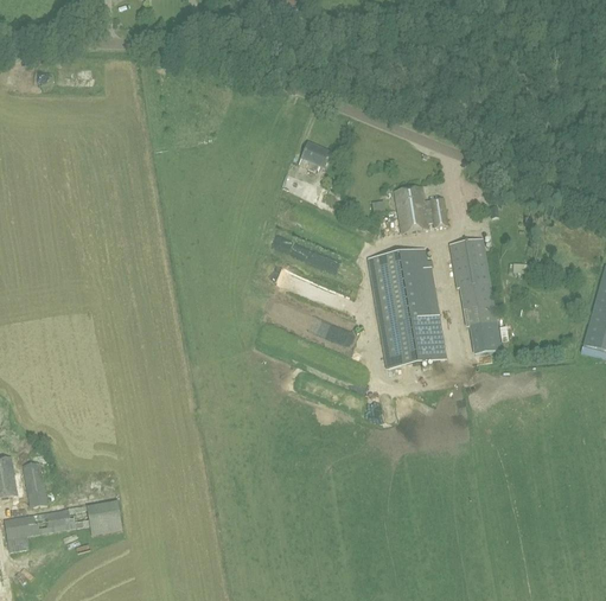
[(317,164),(324,166),(331,149),(307,139),(300,155),(310,159),(307,166),(314,170),(317,164)]
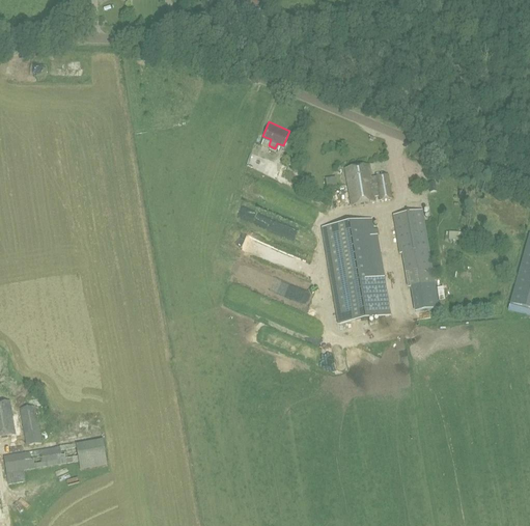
[(343,165),(350,201),(372,198),(369,182),(375,181),(379,197),(390,195),(387,171),(369,173),(367,161),(343,165)]
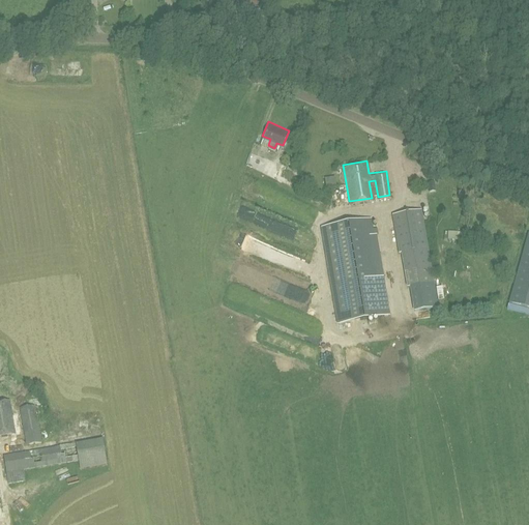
[(335,171),(327,173),(329,180),(338,178),(335,171)]
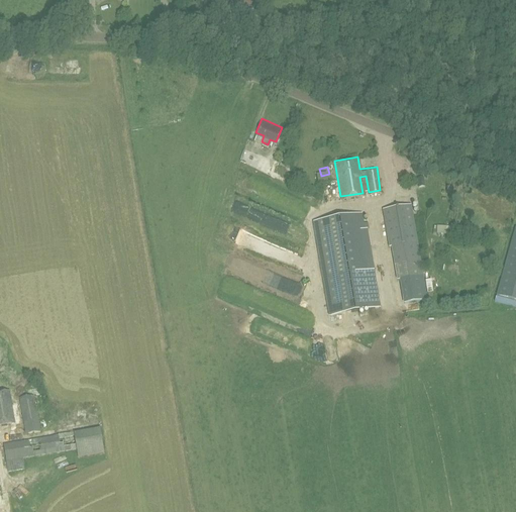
[(391,245),(402,302),(427,298),(412,202),(381,208),(387,243),(391,245)]
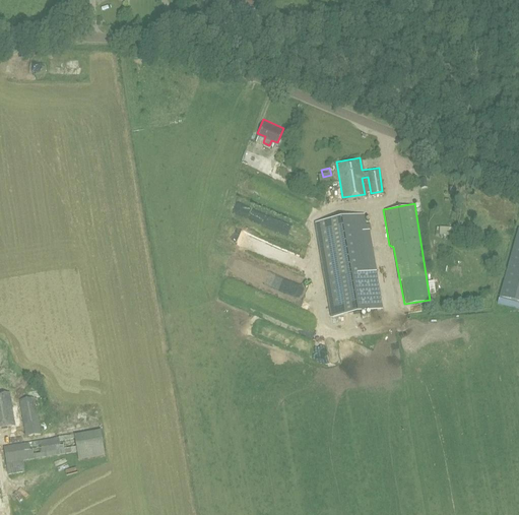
[(314,219),(330,314),(382,305),(369,226),(370,226),(369,220),(365,220),(364,210),(314,219)]
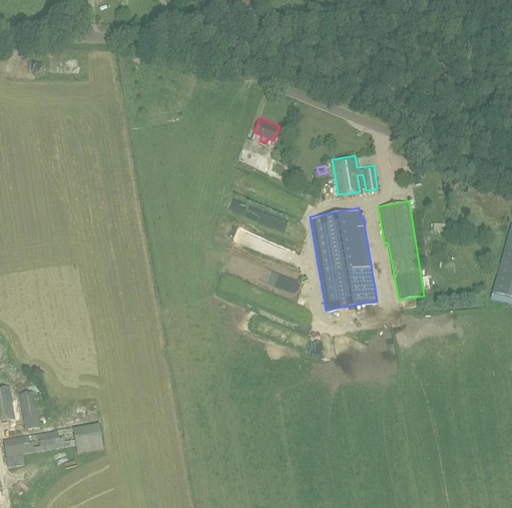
[(511,295),(511,221),(492,290),(511,295)]
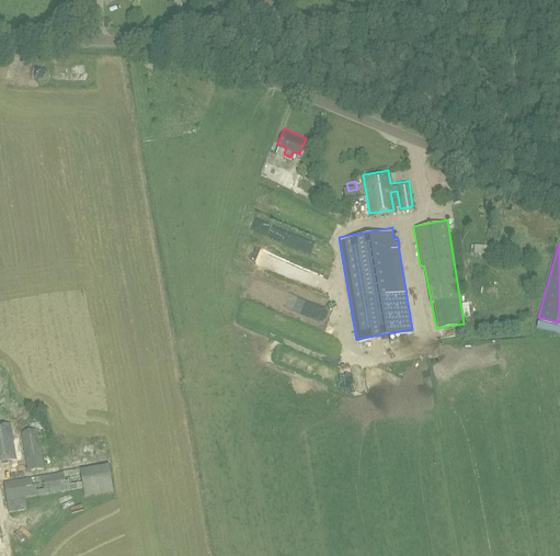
[(288,304),(323,316),(328,303),(293,291),(288,304)]
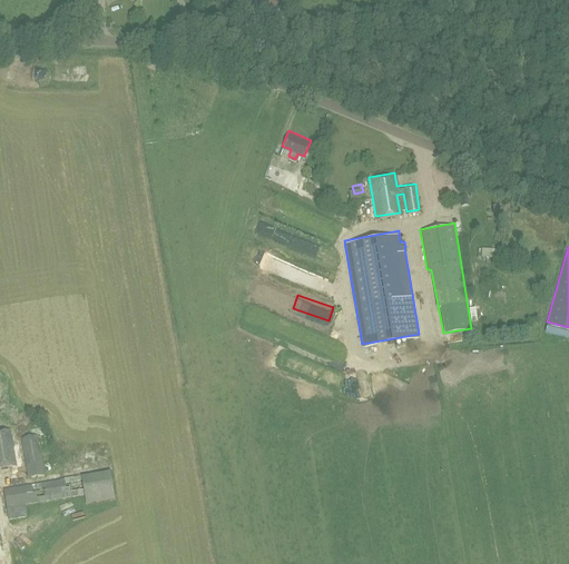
[(0,465),(17,463),(10,426),(0,427),(0,465)]
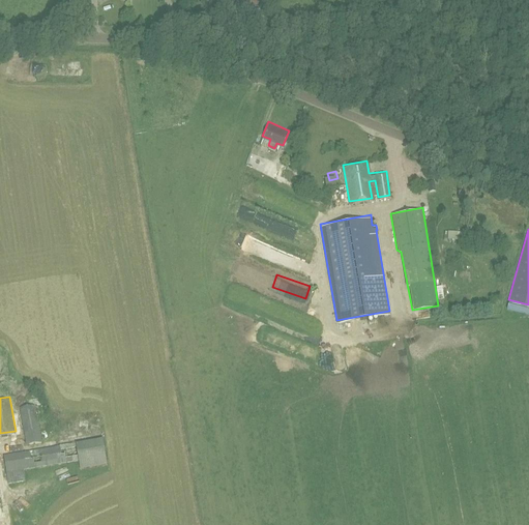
[(26,437),(41,436),(41,427),(35,427),(33,400),(24,400),(26,437)]
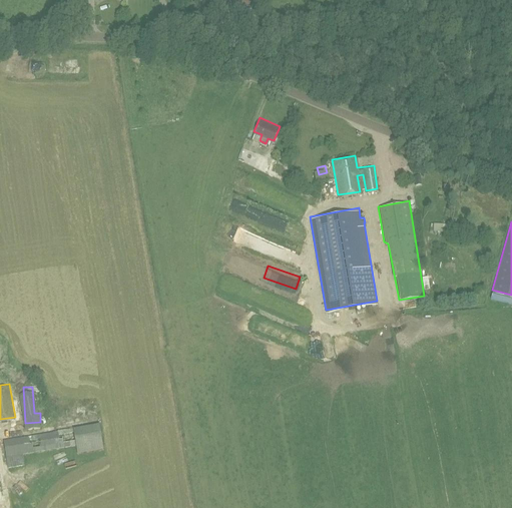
[(40,429),(5,434),(8,461),(25,459),(23,448),(73,442),(73,445),(105,440),(103,424),(40,432),(40,429)]
